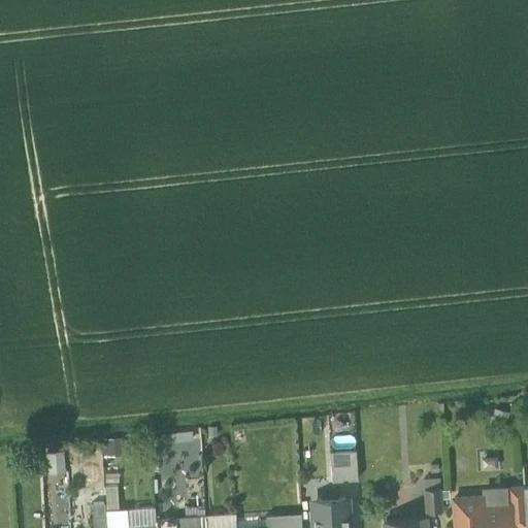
[(495,406),(491,419),(506,423),(509,410),(495,406)]
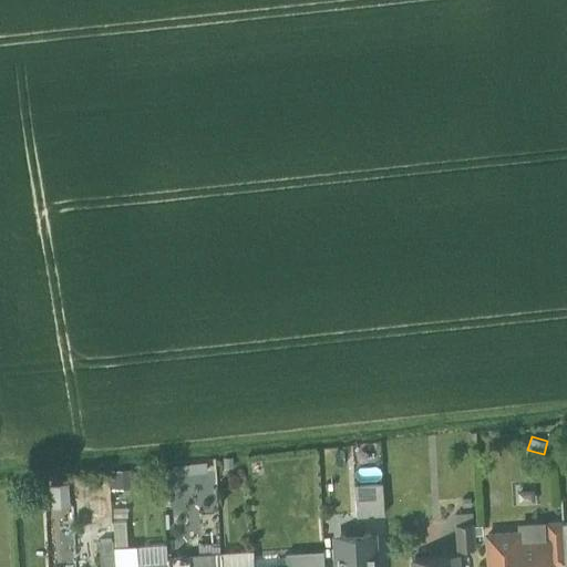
[(129,467),(109,470),(110,488),(130,487),(129,467)]
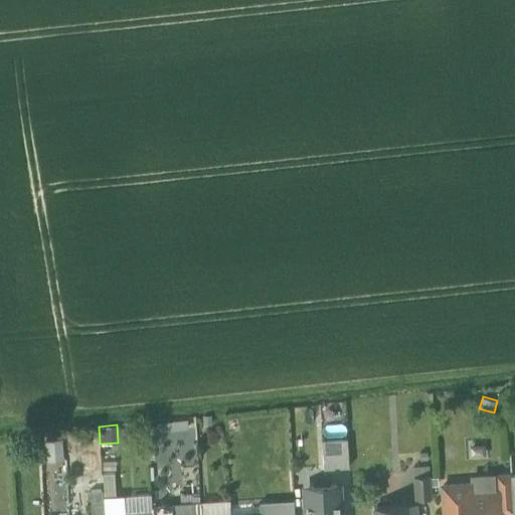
[(44,439),(45,460),(64,459),(63,438),(44,439)]
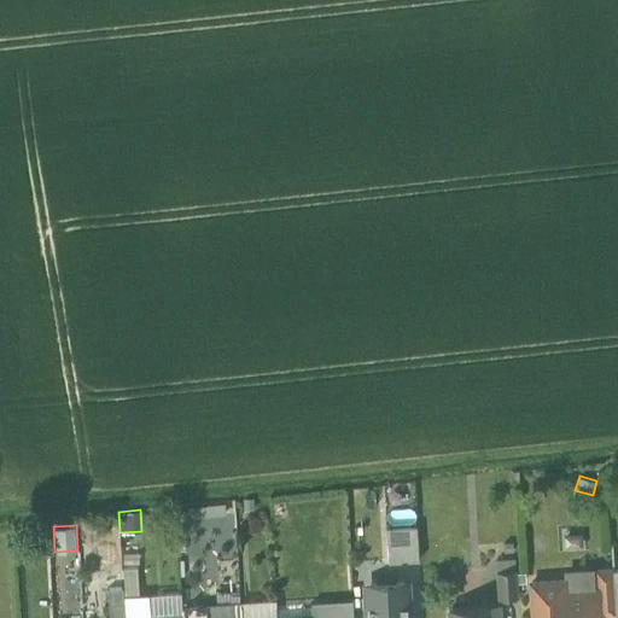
[(418,559),(417,525),(386,528),(389,561),(418,559)]
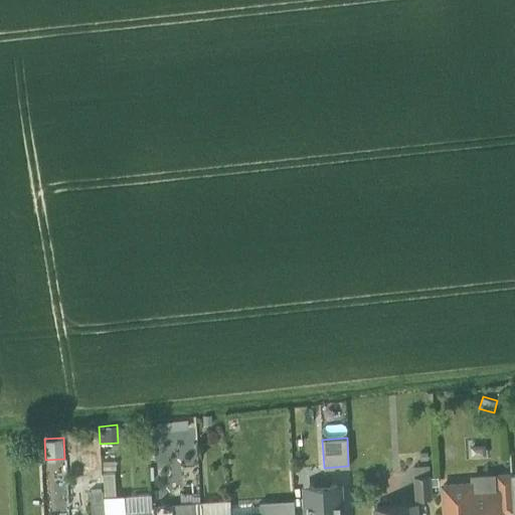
[(412,467),(413,477),(427,475),(426,465),(412,467)]
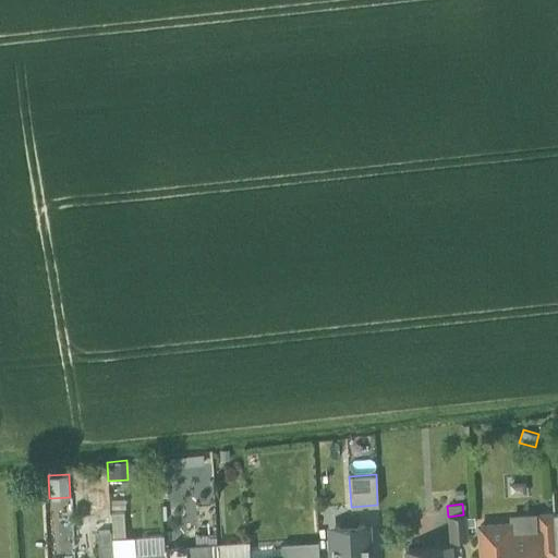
[(111,529),(112,537),(125,537),(124,511),(110,511),(111,529)]
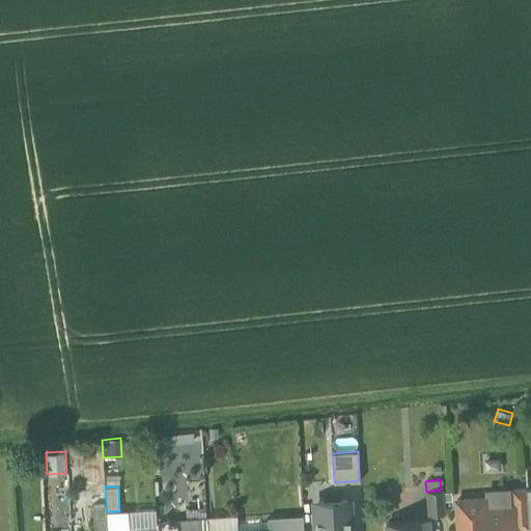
[(484,488),(484,499),(485,509),(513,507),(512,491),(512,487),(484,488)]
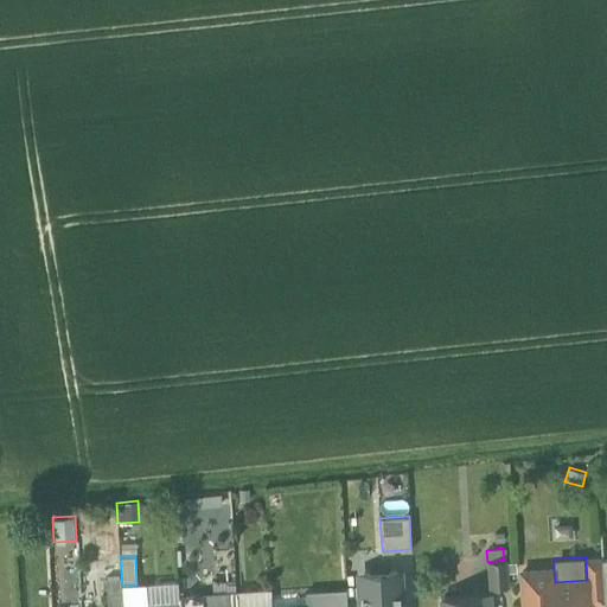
[(487,562),(490,587),(506,586),(504,560),(487,562)]
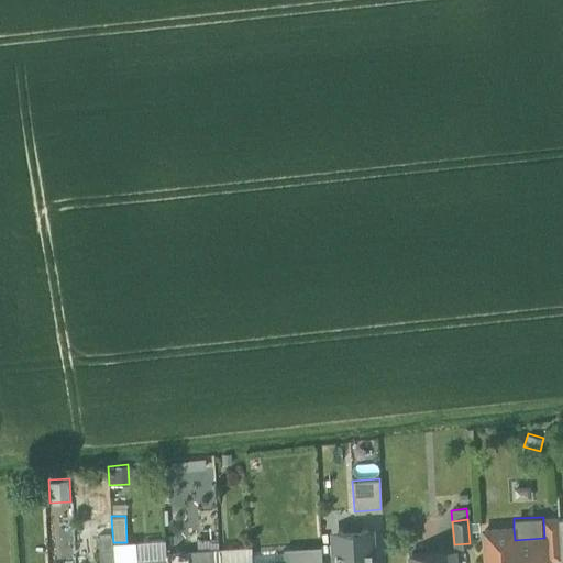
[(545,538),(547,560),(560,559),(558,519),(543,520),(544,538),(545,538)]
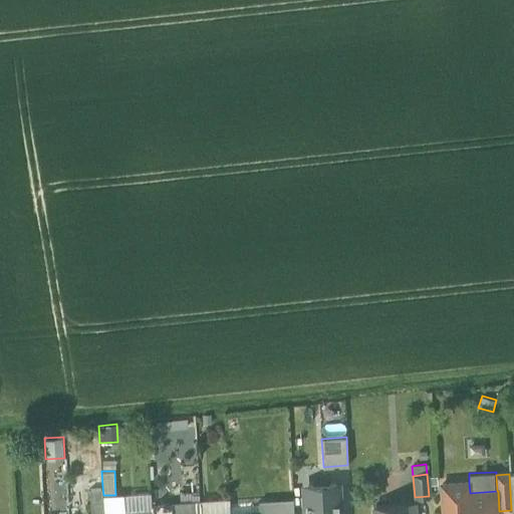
[(306,513),(338,513),(337,483),(304,485),(306,513)]
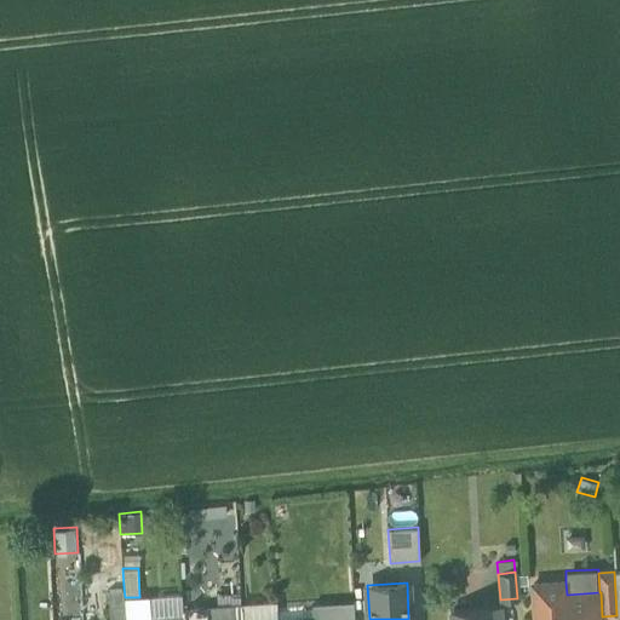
[(533,584),(534,619),(602,619),(602,616),(601,592),(600,592),(567,595),(566,583),(533,584)]
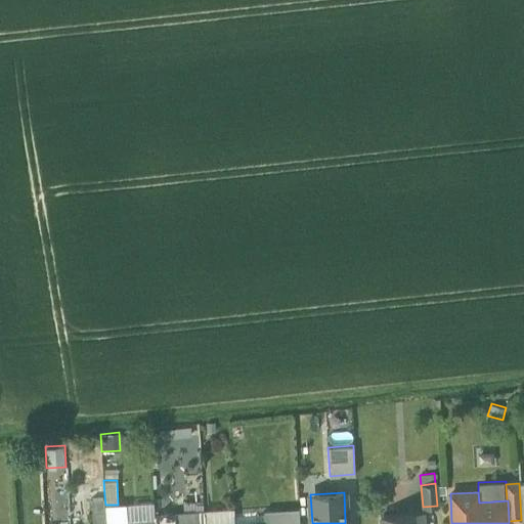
[(92,523),(105,523),(105,505),(104,496),(91,497),(92,523)]
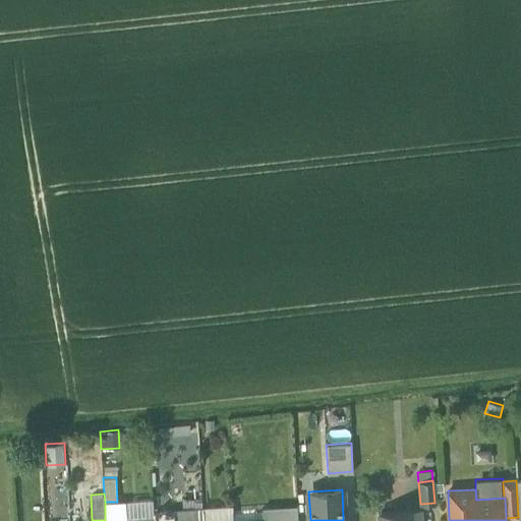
[(126,516),(154,515),(154,513),(153,500),(125,501),(126,516)]
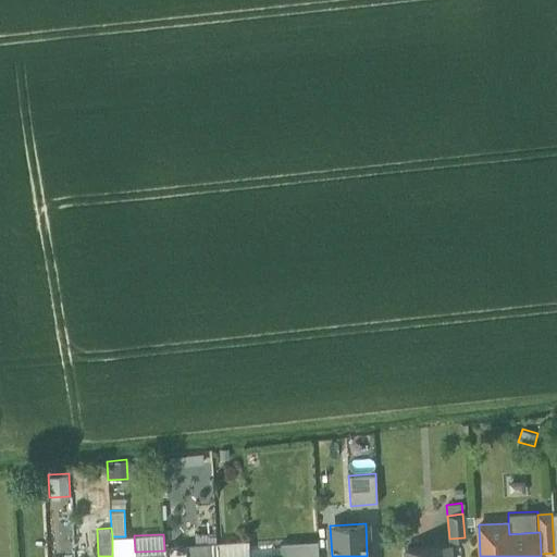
[(135,556),(135,552),(134,535),(125,536),(112,536),(112,556),(135,556)]
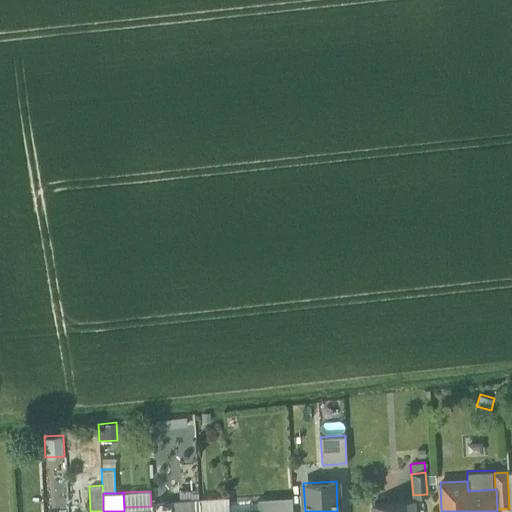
[(200,498),(200,501),(200,511),(229,511),(228,503),(228,496),(200,498)]
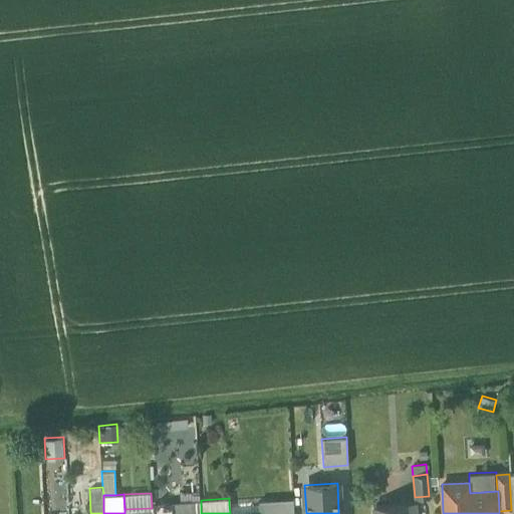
[(293,513),(292,501),(258,503),(258,513),(293,513)]
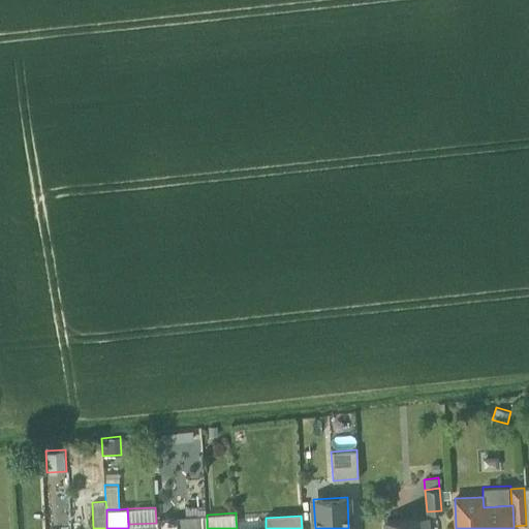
[(178,520),(178,528),(201,528),(201,518),(178,520)]
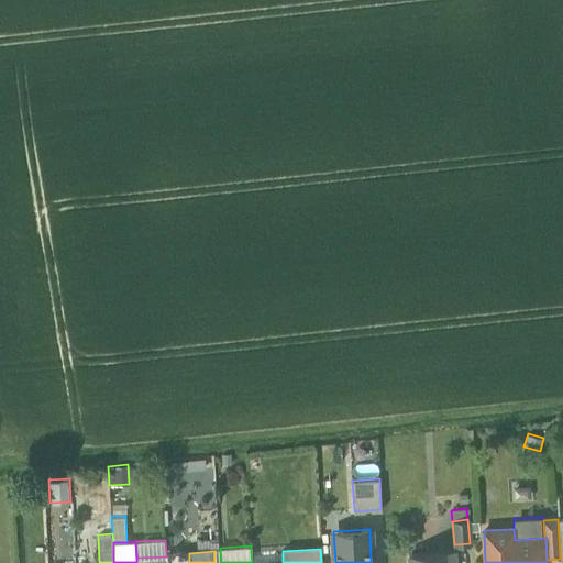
[(251,553),(252,562),(283,562),(283,551),(251,553)]
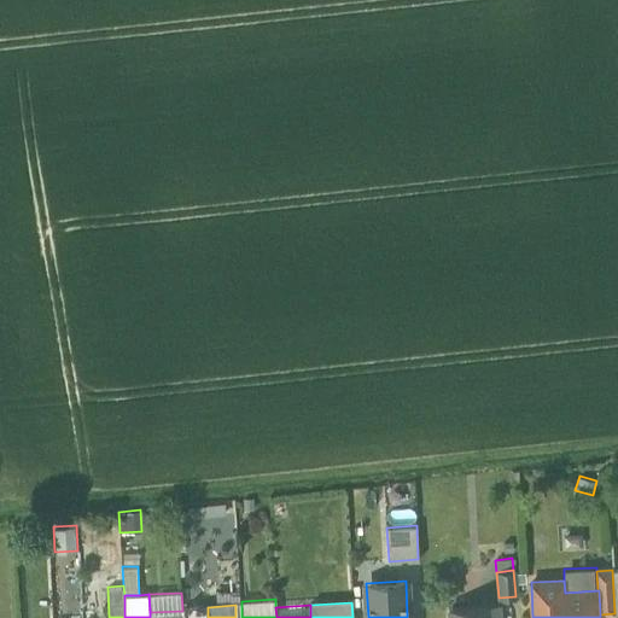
[(448,610),(448,617),(497,617),(497,605),(448,610)]
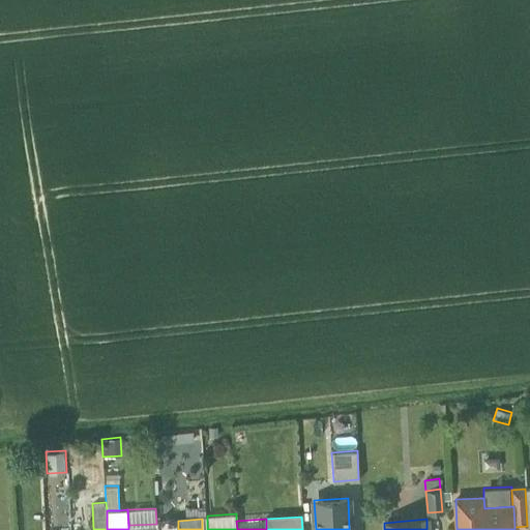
[(178,529),(178,521),(156,522),(156,524),(156,529),(178,529)]
